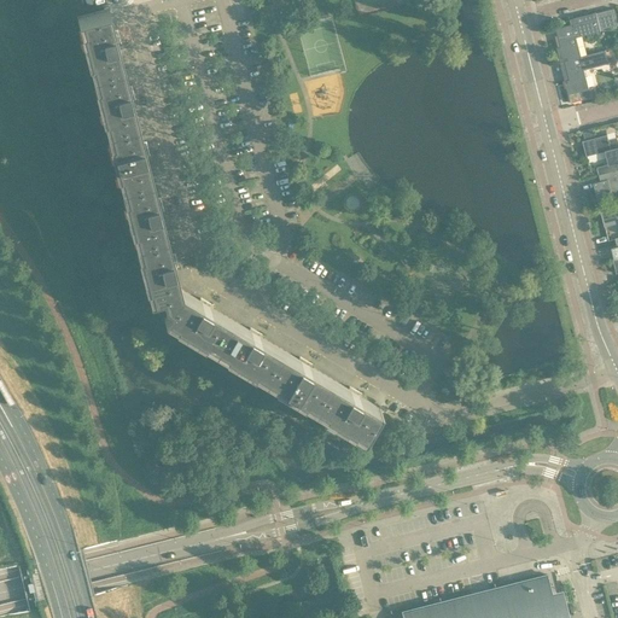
[(92,74),(123,65),(118,47),(121,46),(116,30),(115,31),(109,10),(110,10),(110,9),(76,17),(76,18),(77,18),(92,74)]
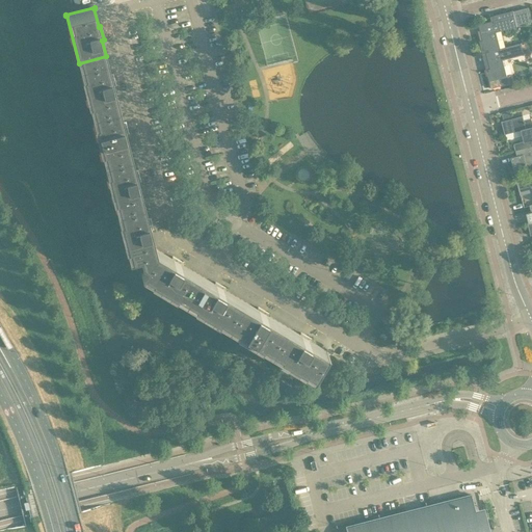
[(482,53),(485,53),(485,52),(500,49),(496,32),(517,27),(516,25),(531,22),(528,7),(513,11),(513,10),(490,17),(491,21),(478,24),(482,41),(479,42),(482,53)]
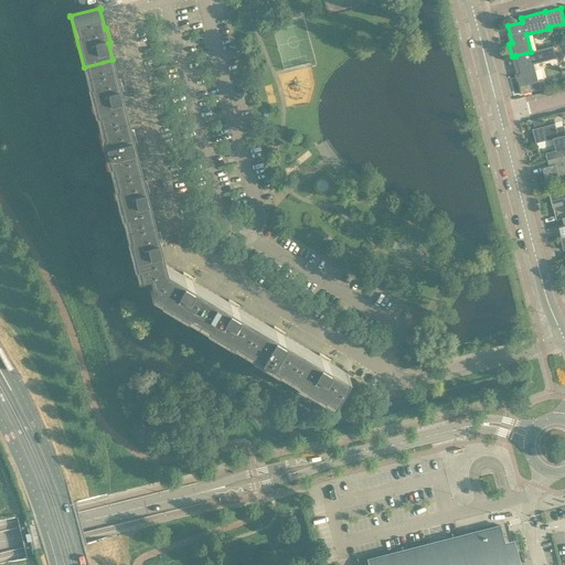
[(554,45),(531,52),(515,55),(515,56),(520,72),(516,73),(522,94),(531,92),(530,84),(539,82),(534,64),(557,59),(554,45)]
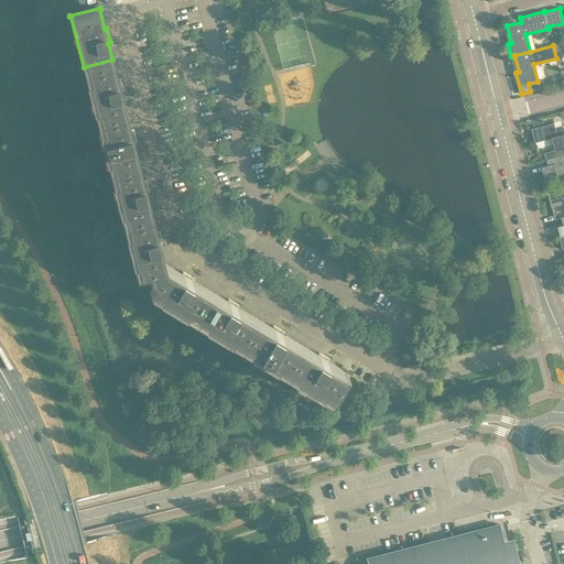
[(97,118),(126,110),(121,94),(123,93),(119,78),(117,79),(112,60),(84,67),(97,118)]
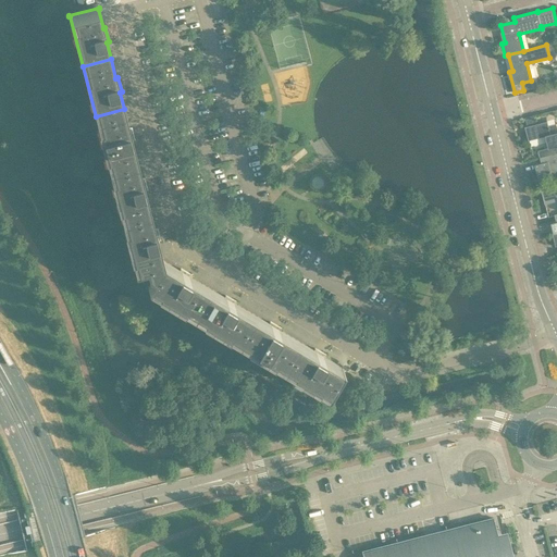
[(109,166),(137,160),(133,143),(135,143),(131,128),(128,128),(124,109),(96,116),(109,166)]
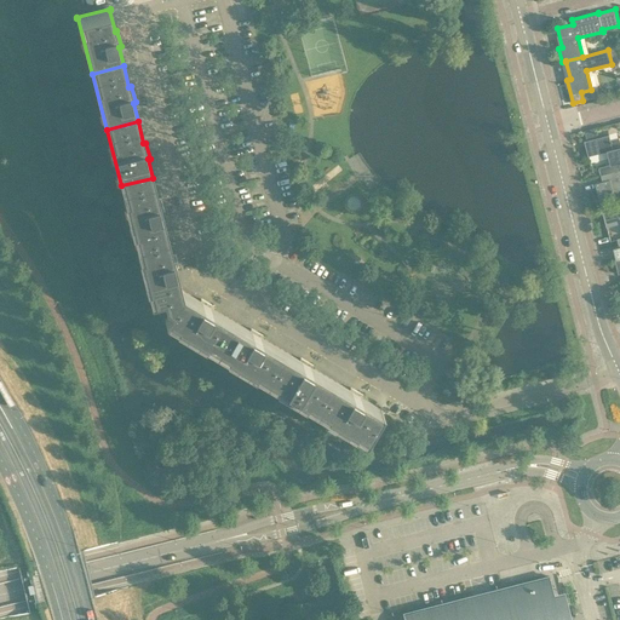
[(610,141),(609,136),(585,142),(589,156),(607,151),(610,165),(600,168),(601,176),(619,170),(619,141),(619,138),(610,141)]
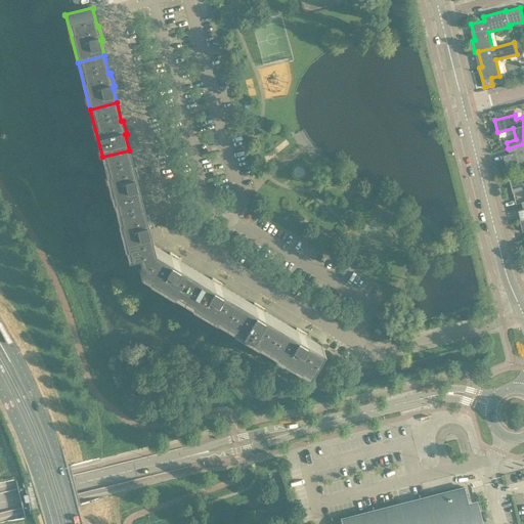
[(510,154),(504,156),(508,172),(520,169),(518,161),(523,159),(523,143),(508,148),(510,154)]
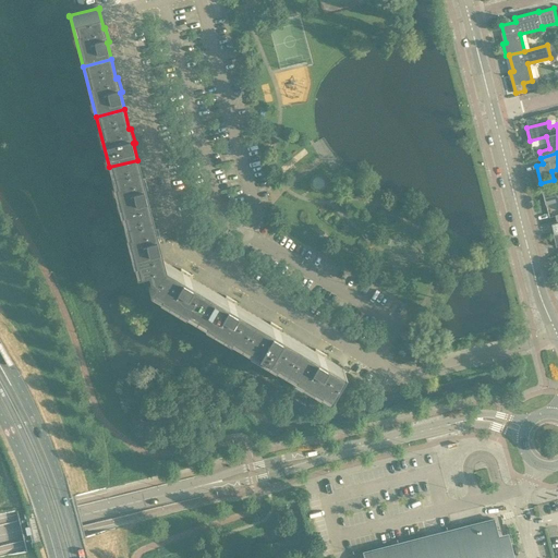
[(121,218),(150,210),(146,193),(147,193),(144,179),(142,179),(137,160),(109,167),(121,218)]
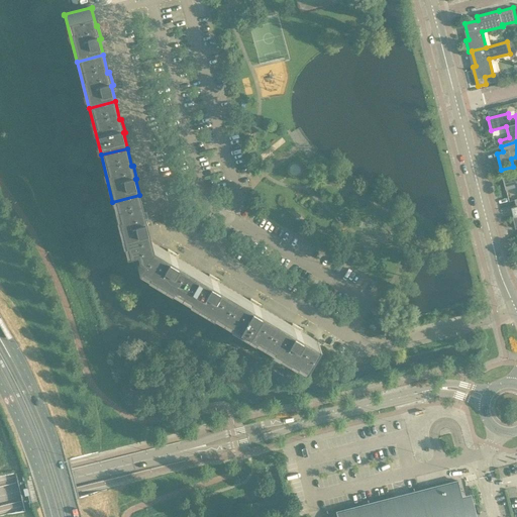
[(516,198),(515,199),(516,205),(516,204),(516,173),(503,177),(506,189),(516,186),(516,198)]
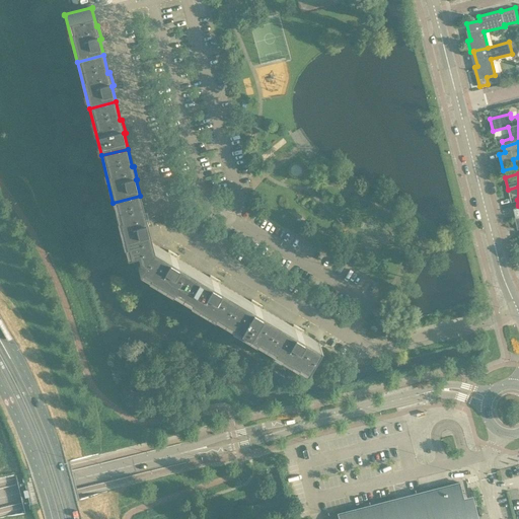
[(138,265),(151,242),(147,227),(149,226),(146,213),(144,214),(140,196),(113,203),(125,249),(125,250),(127,249),(129,260),(138,265)]
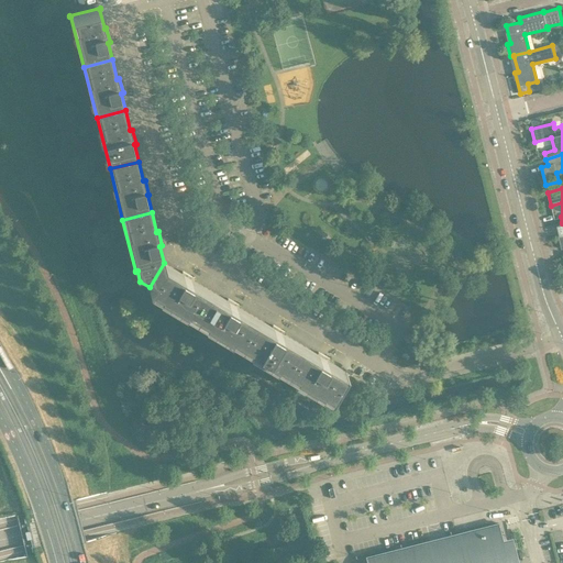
[(194,316),(209,289),(195,280),(196,279),(183,272),(181,274),(164,263),(150,287),(148,289),(150,289),(194,316)]
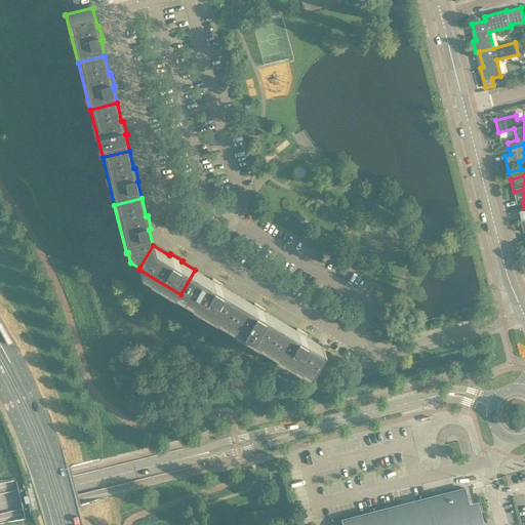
[(224,319),(238,295),(224,287),(225,285),(212,278),(211,280),(195,270),(180,294),(224,319)]
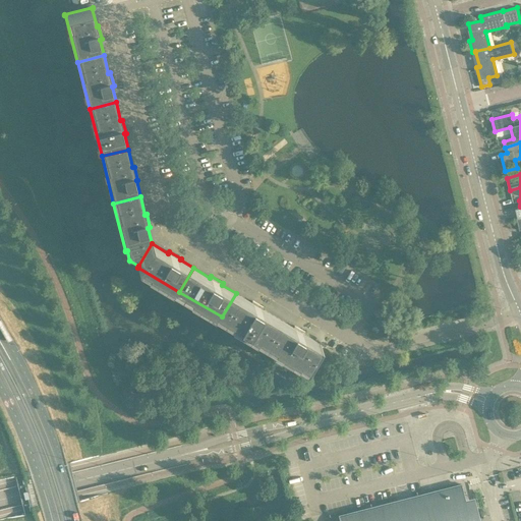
[(264,342),(278,319),(264,309),(265,308),(252,301),(251,302),(236,293),(222,316),(264,342)]
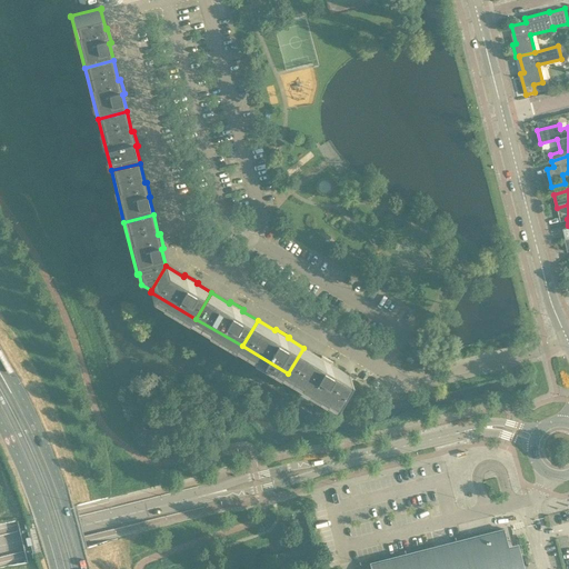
[(303,348),(288,373),(333,400),(332,400),(333,401),(350,375),(349,373),(348,375),(333,366),(335,363),(321,356),(320,358),(303,348)]
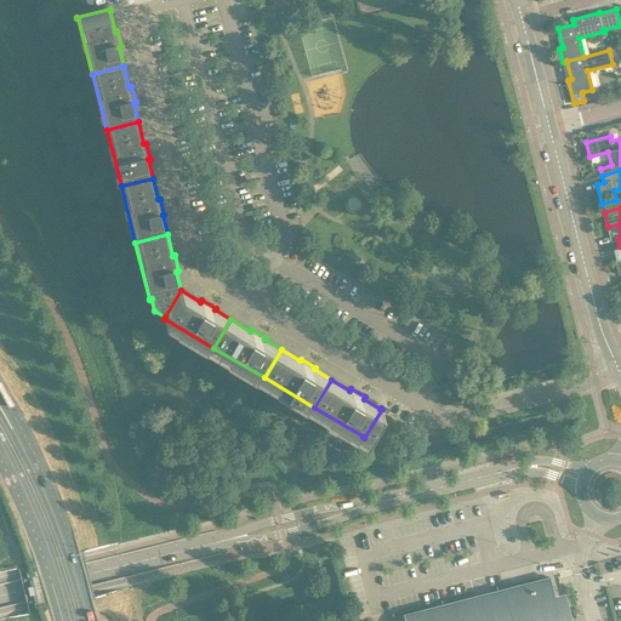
[(571,620),(569,610),(558,613),(550,577),(403,615),(404,620),(571,620)]
